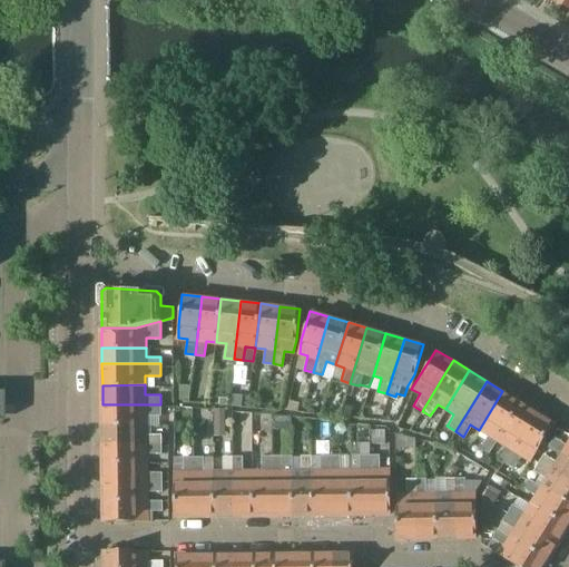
[(502,391),(479,430),(487,434),(474,456),(482,461),(496,440),(520,401),(502,391)]
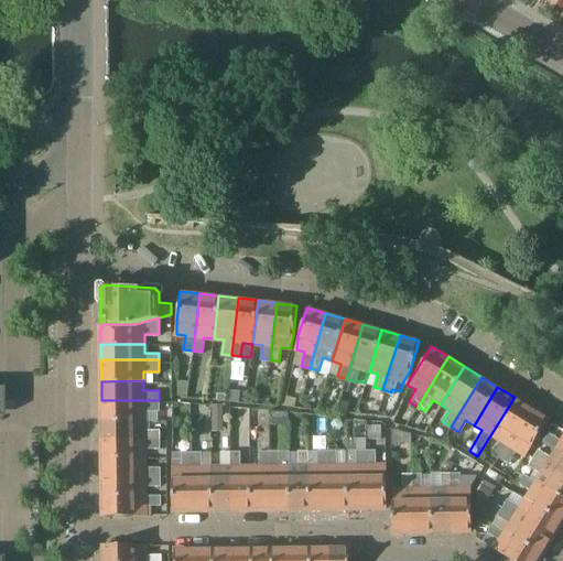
[(515,397),(490,435),(498,441),(491,452),(499,456),(530,407),(515,397)]
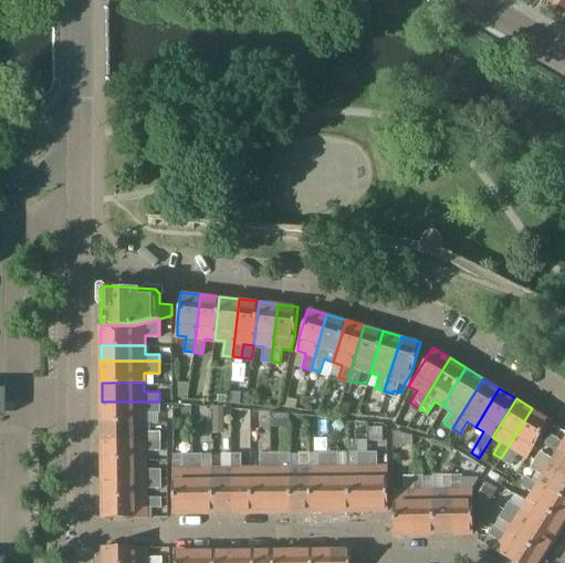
[(102,420),(145,420),(145,410),(159,410),(159,402),(102,402),(102,420)]
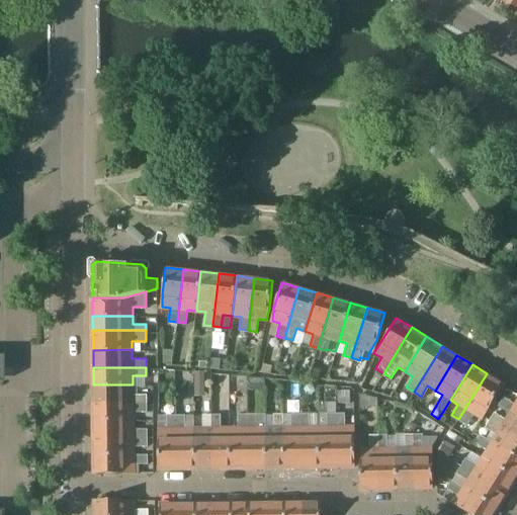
[(193,370),(193,382),(204,382),(204,370),(193,370)]
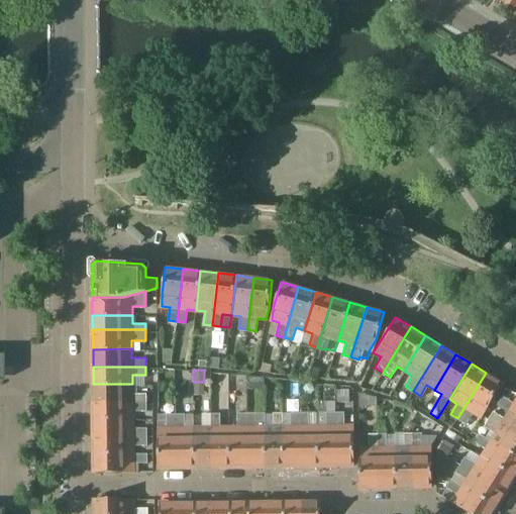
[(501,383),(486,373),(457,418),(466,423),(472,413),(480,418),(501,383)]
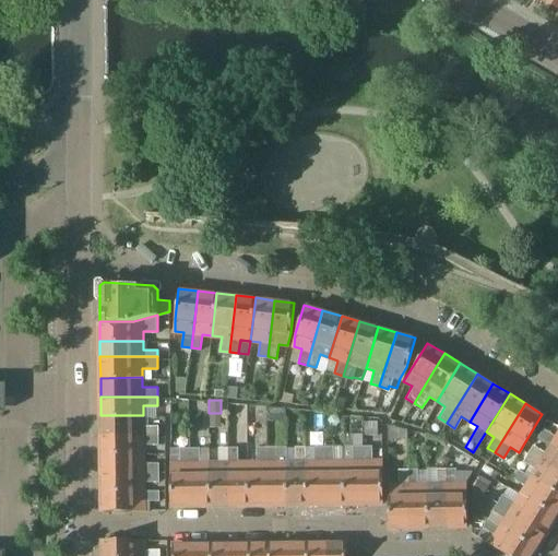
[(101,415),(101,433),(157,434),(157,424),(143,424),(143,415),(101,415)]
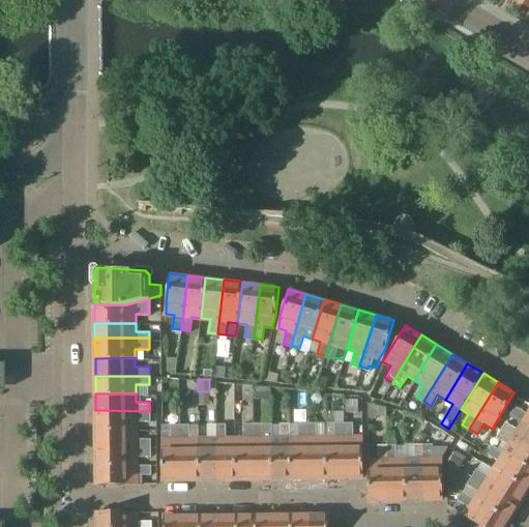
[(344,398),(345,410),(357,410),(357,398),(344,398)]
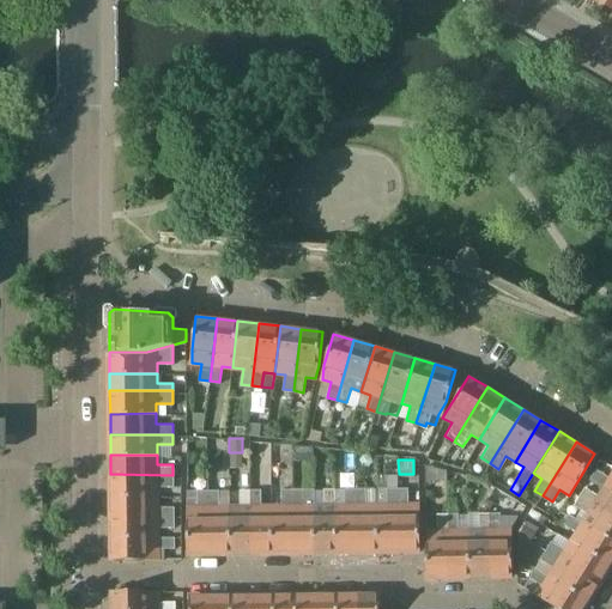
[(589,476),(603,485),(611,489),(611,469),(609,476),(595,468),(589,476)]
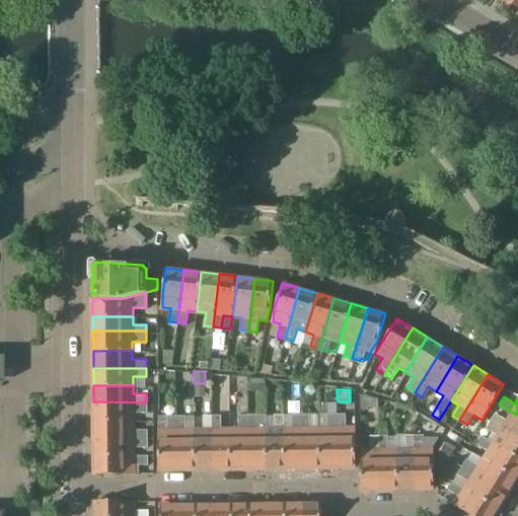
[(94,421),(133,420),(133,411),(146,411),(146,402),(93,401),(94,421)]
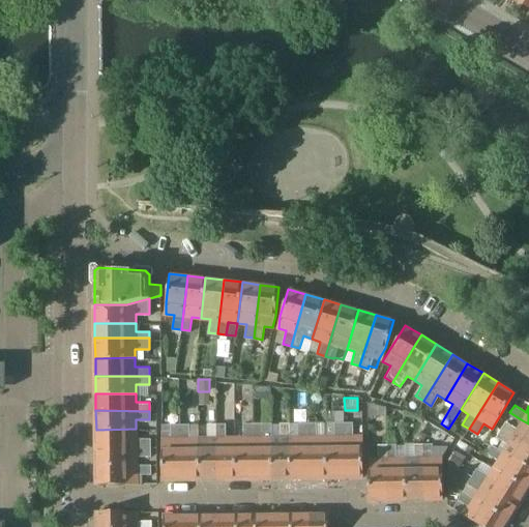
[(326,475),(344,475),(344,421),(343,421),(343,411),(334,411),(334,421),(325,422),(326,475)]
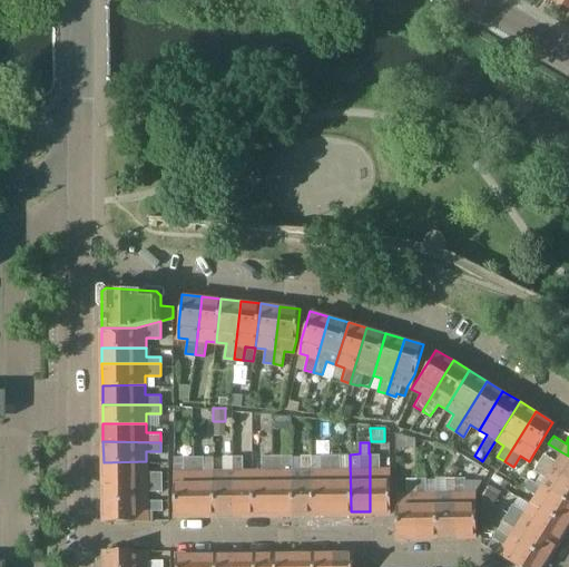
[(568,477),(568,456),(560,451),(556,460),(543,452),(539,459),(568,477)]
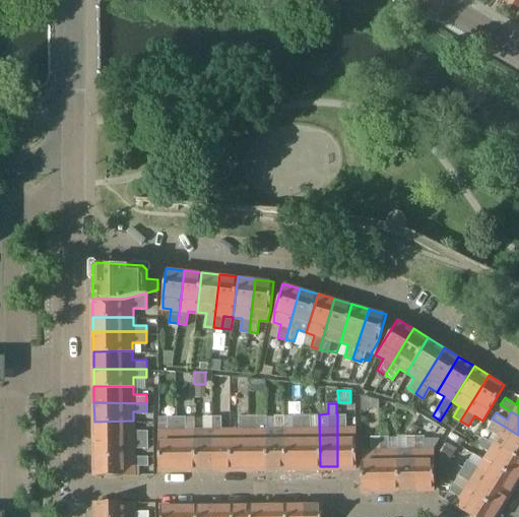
[(345,413),(337,413),(337,466),(355,466),(355,427),(345,427),(345,413)]
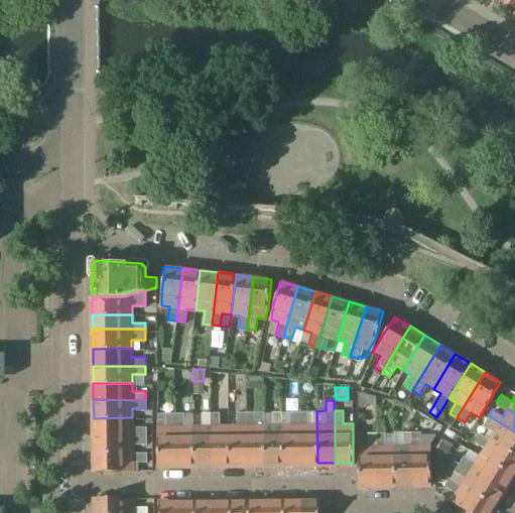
[(174,464),(174,411),(156,412),(156,465),(174,464)]
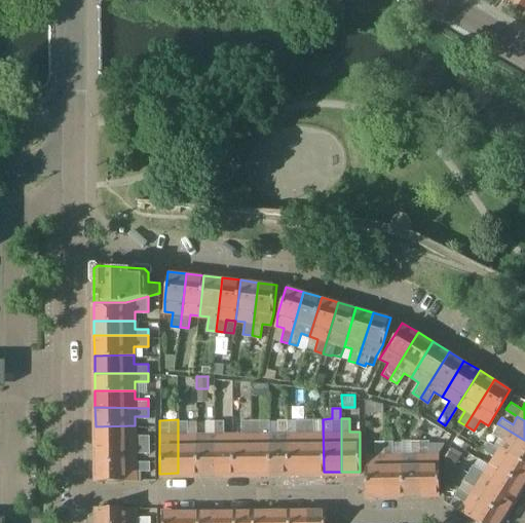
[(187,419),(178,419),(178,473),(196,473),(195,421),(187,421),(187,419)]
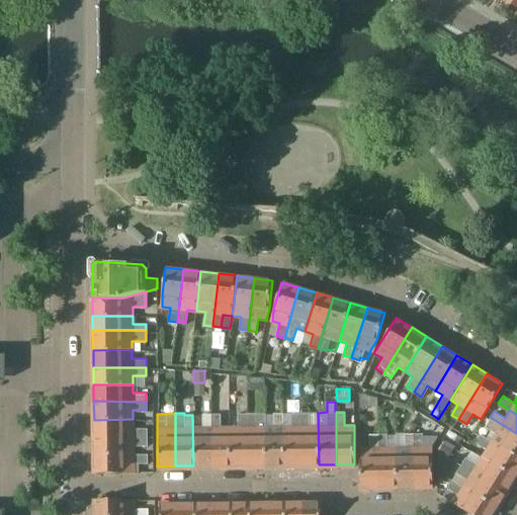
[(229,465),(247,465),(246,413),(237,414),(229,414),(229,465)]
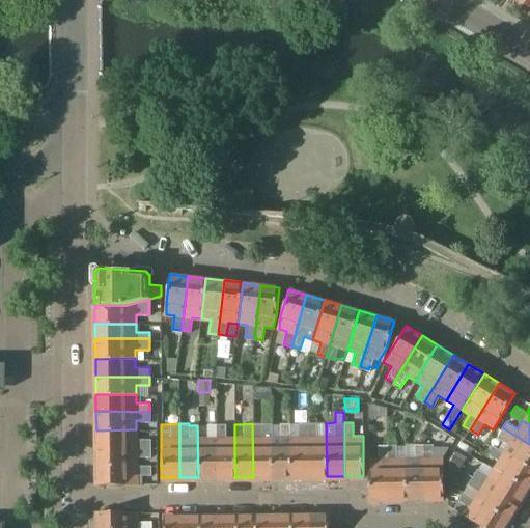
[(271,423),(261,423),(252,423),(253,477),(272,477),(271,423)]
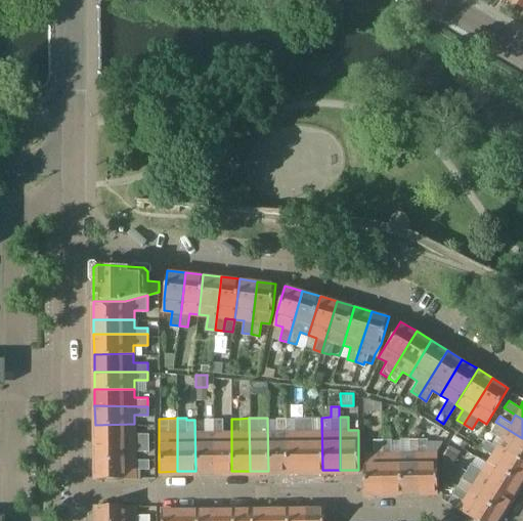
[(286,418),(275,418),(267,418),(268,471),(286,470),(286,418)]
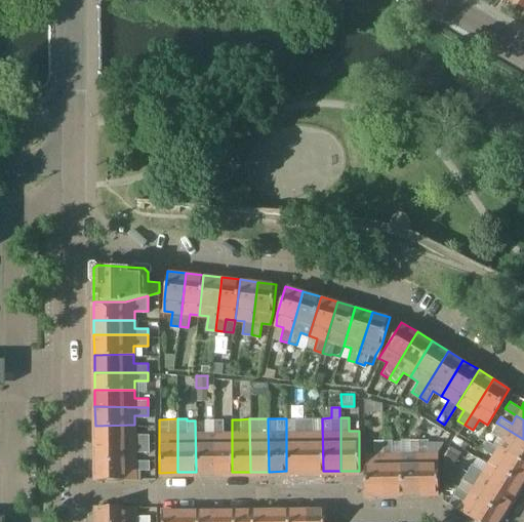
[(286,471),(305,471),(304,418),(286,418),(286,471)]
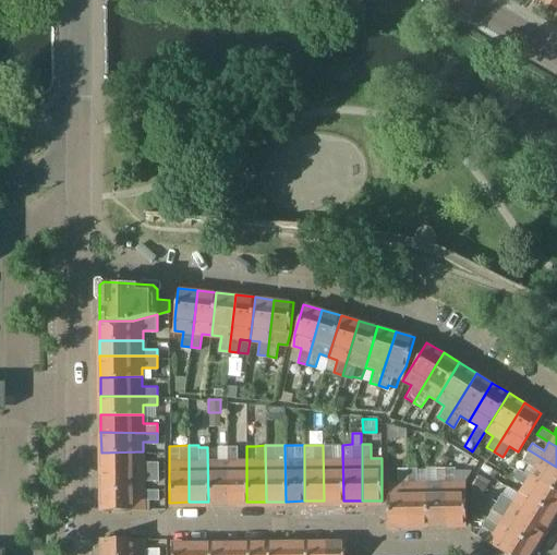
[(324,501),(343,501),(342,445),(323,445),(324,501)]
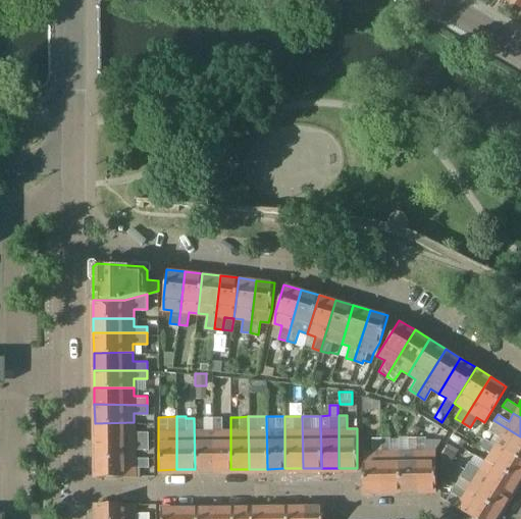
[(195,469),(212,469),(212,417),(194,417),(194,418),(195,469)]
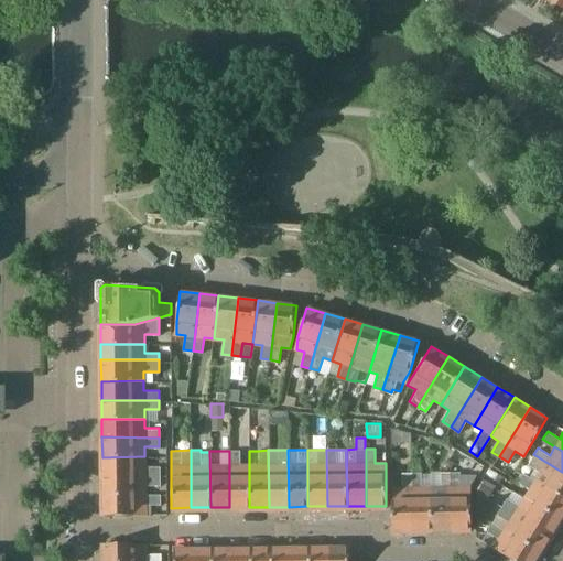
[(229,451),(229,507),(249,507),(249,451),(239,451),(229,451)]
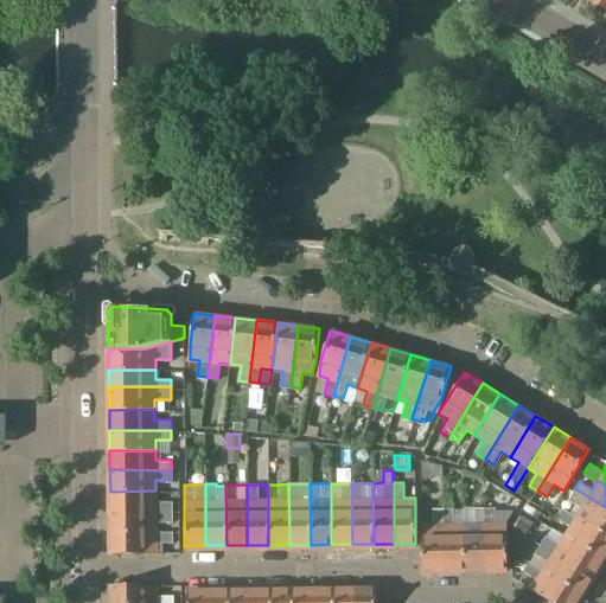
[(581,507),(575,515),(605,534),(605,507),(574,488),(567,499),(581,507)]
